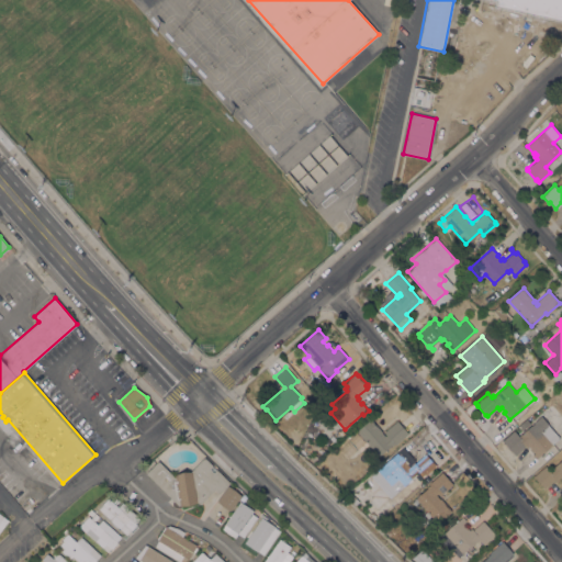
[(359,433),(357,430),(370,418),(381,430),(383,429),(385,431),(396,420),(408,433),(395,445),(394,444),(392,446),(391,446),(379,457),(358,434),(359,433)]
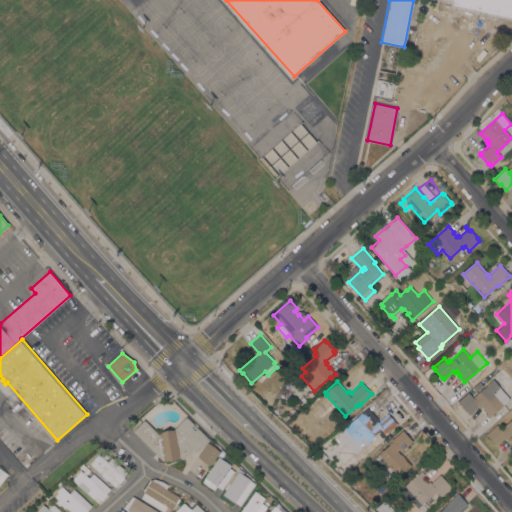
[(494,413),(495,414),(493,416),(492,414),(488,418),(485,414),(487,412),(482,406),(480,408),(478,406),(469,414),(464,409),(463,410),(457,404),(458,402),(468,393),(472,397),(485,385),(486,386),(488,384),(496,393),(500,389),(509,399),(494,413)]
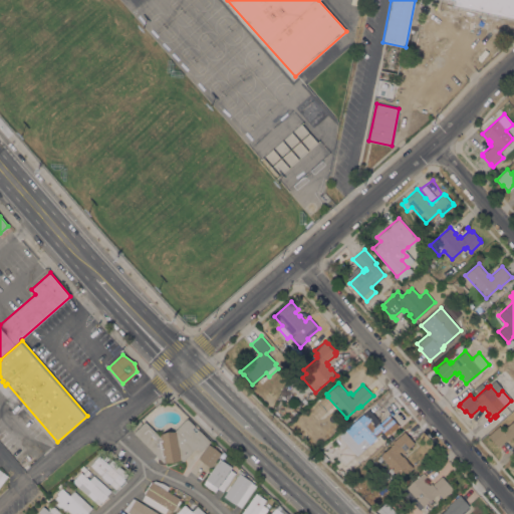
[(356,456),(338,436),(368,409),(380,422),(389,415),(399,426),(383,440),(379,435),(356,456)]
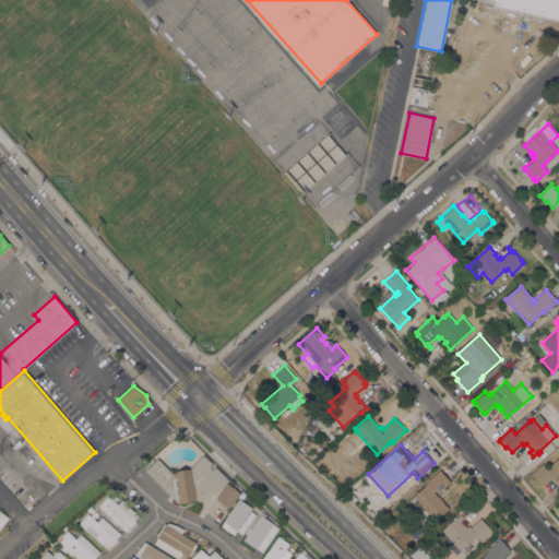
[(145,471),(157,458),(171,473),(190,468),(203,454),(212,463),(209,466),(213,470),(215,466),(229,479),(218,491),(213,486),(201,499),(177,502),(145,471)]
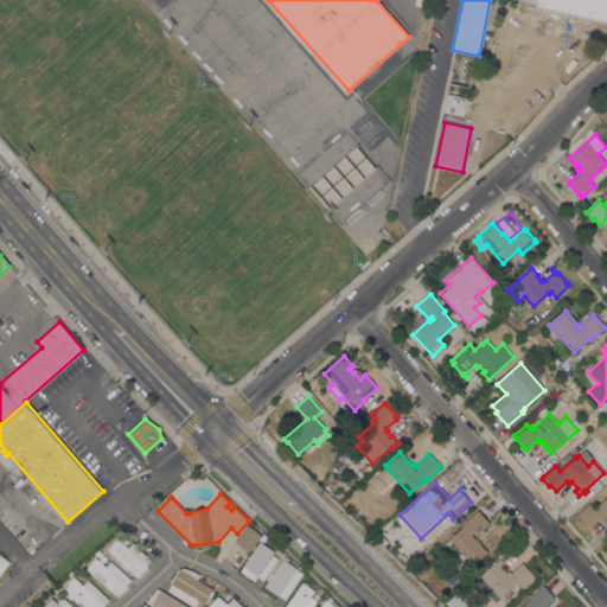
[(606,518),(605,516),(601,519),(599,517),(587,528),(576,515),(589,503),(594,509),(606,496),(606,518)]
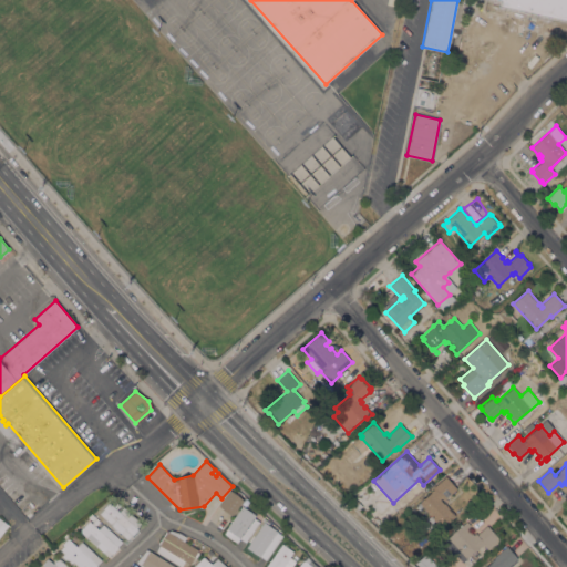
[(422,523),(431,516),(419,503),(432,491),(431,490),(446,476),(457,488),(444,500),(442,497),(440,500),(443,503),(444,503),(455,515),(433,535),(422,523)]
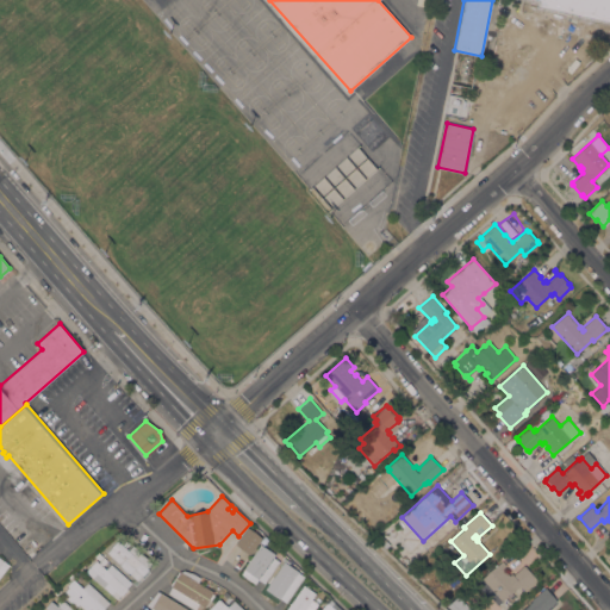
[(235,543),(248,527),(262,537),(249,554),(235,543)]
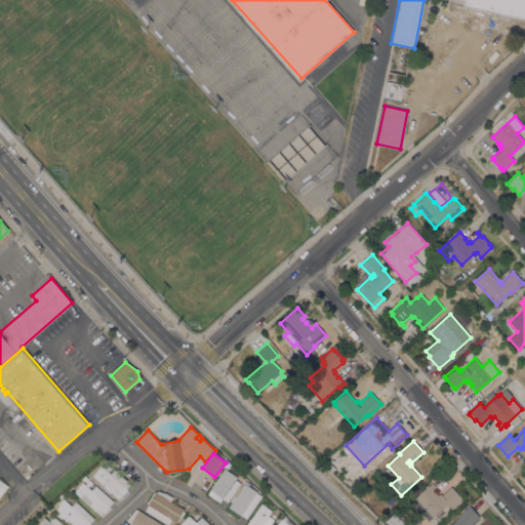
[(131,484),(126,489),(128,490),(123,495),(123,494),(118,499),(110,492),(109,493),(104,488),(105,486),(92,476),(95,472),(95,471),(101,465),(106,469),(109,466),(112,468),(108,472),(111,474),(114,469),(131,484)]
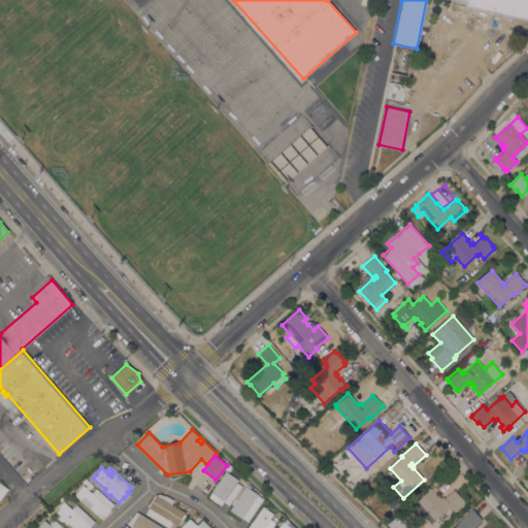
[(229,505),(223,501),(221,505),(208,497),(226,470),(238,480),(236,482),(241,486),(229,505)]
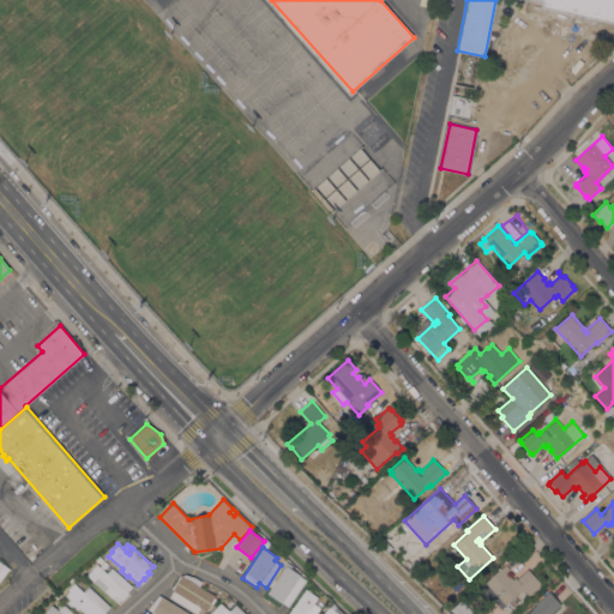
[(0,581),(0,560),(10,569),(0,581)]
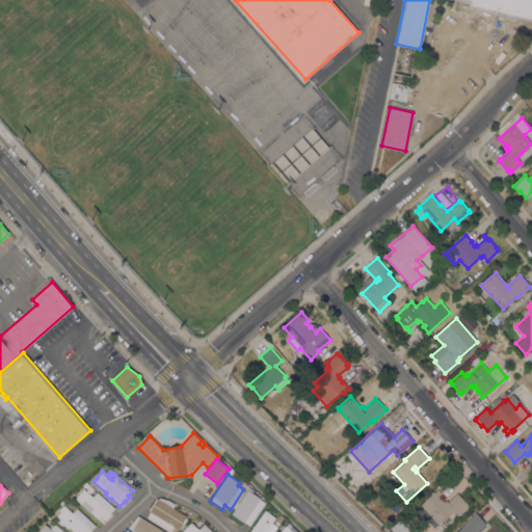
[(114,507),(110,512),(111,513),(106,520),(105,519),(102,522),(75,498),(83,488),(85,490),(90,485),(94,488),(89,494),(92,497),(97,491),(114,507)]
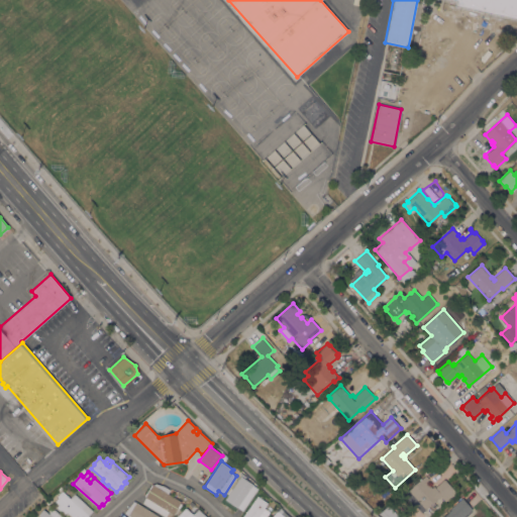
[(455,492),(444,501),(440,497),(433,503),(436,506),(432,510),(428,507),(422,513),(415,506),(414,507),(403,495),(425,475),(429,480),(427,482),(431,487),(433,486),(435,487),(444,479),(455,492)]
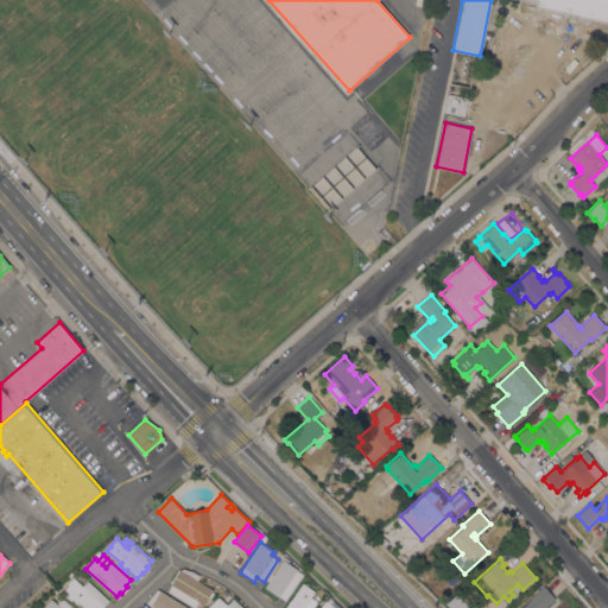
[(283,562),(289,567),(290,564),(297,570),(289,582),(295,586),(282,606),(276,602),(274,605),(266,600),(268,596),(263,593),(283,562)]
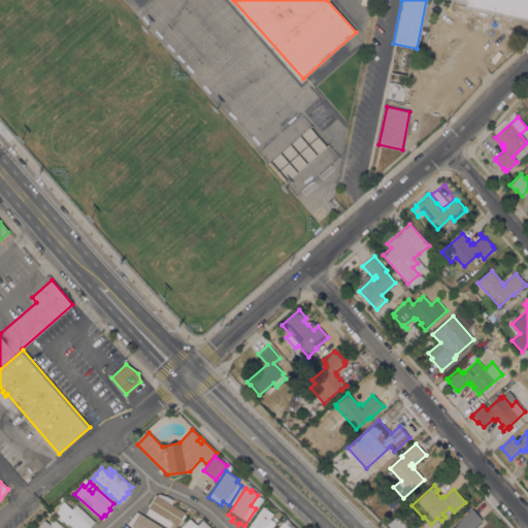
[(173,500),(171,503),(185,512),(184,514),(186,515),(183,519),(182,518),(177,525),(172,522),(170,524),(173,526),(171,527),(169,527),(168,527),(145,513),(149,507),(147,507),(156,494),(157,495),(159,493),(168,496),(173,500)]
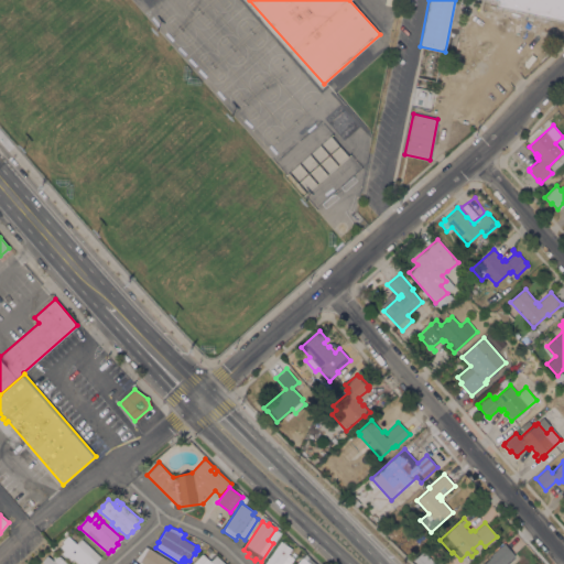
[(76,543),(77,542),(75,540),(78,535),(101,556),(96,562),(97,563),(96,563),(79,563),(73,557),(69,561),(62,553),(64,551),(61,546),(64,543),(62,541),(67,535),(76,543)]
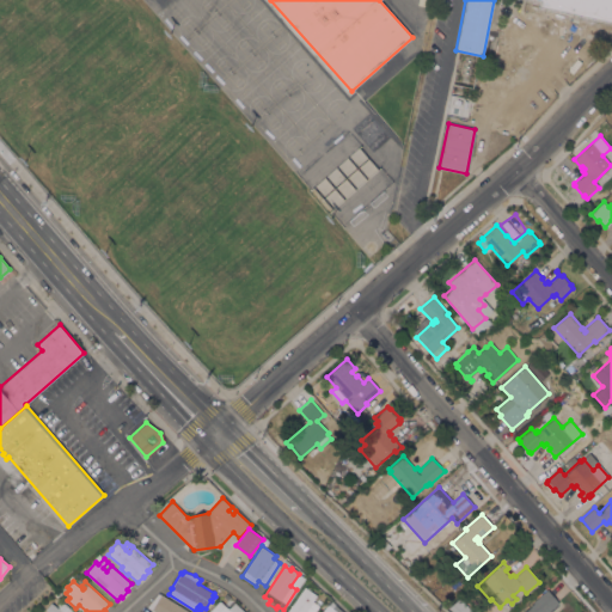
[(314,611),(286,611),(305,587),(317,595),(312,601),(319,606),(314,611)]
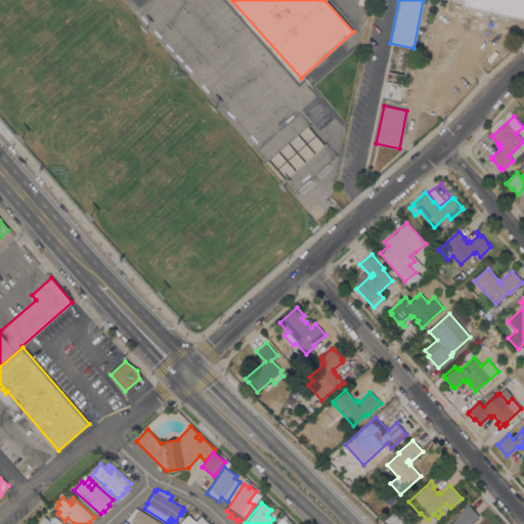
[(448,523),(457,517),(456,515),(469,505),(479,516),(469,523),(448,523)]
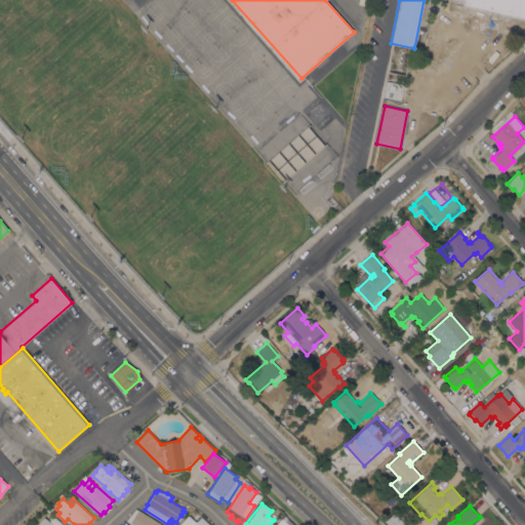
[(162,524),(129,524),(130,523),(126,520),(135,509),(162,524)]
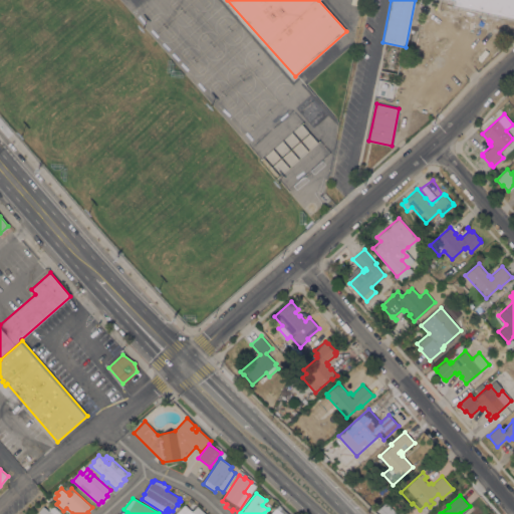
[(395,513),(380,513),(377,510),(384,503),(389,507),(390,506),(393,509),(392,510),(395,513)]
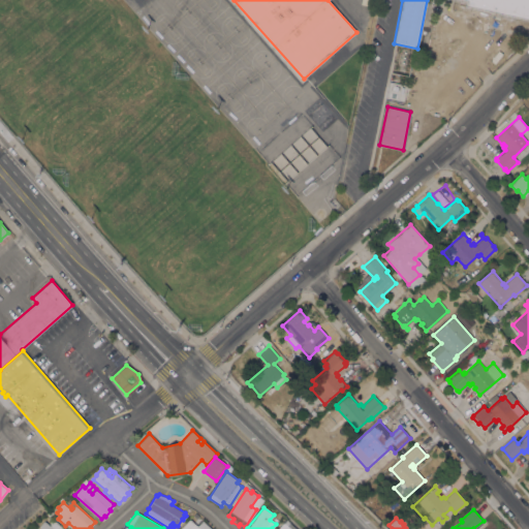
[(42,528),(39,526),(44,521),(50,525),(51,524),(50,523),(53,519),(64,528),(42,528)]
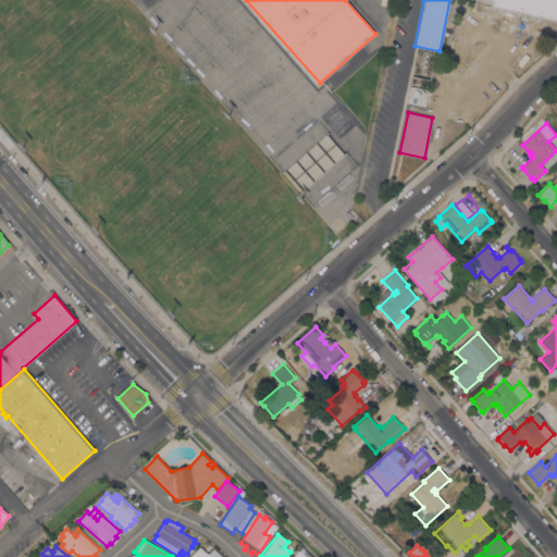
[(208,554),(213,547),(223,556),(189,556),(200,546),(208,554)]
